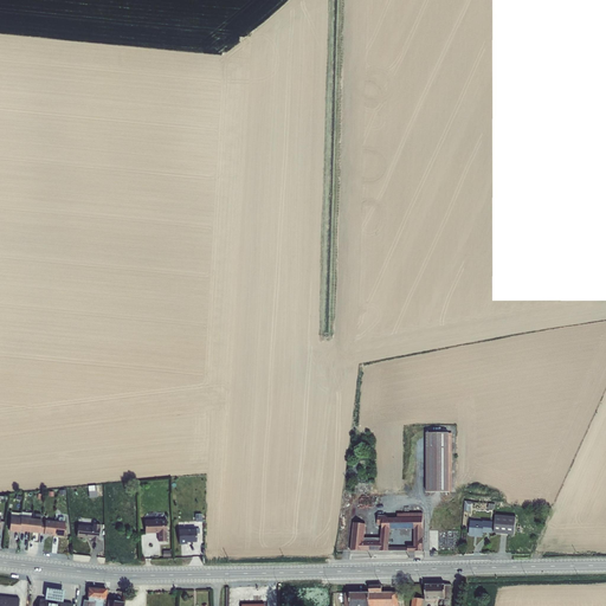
[(425,433),(425,492),(447,492),(451,492),(451,433),(447,433),(425,433)]
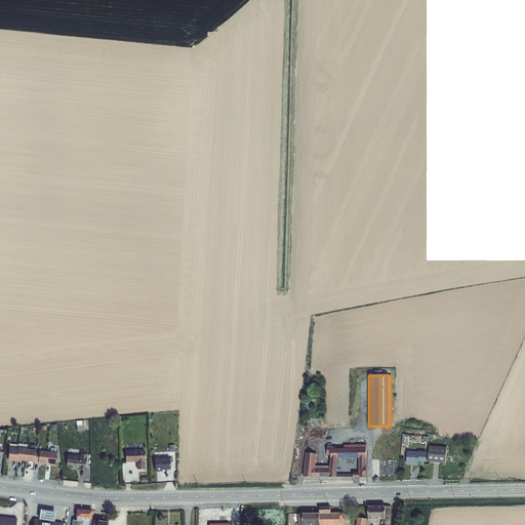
[(9,448),(7,460),(16,460),(17,449),(17,448),(18,444),(9,443),(9,448)]
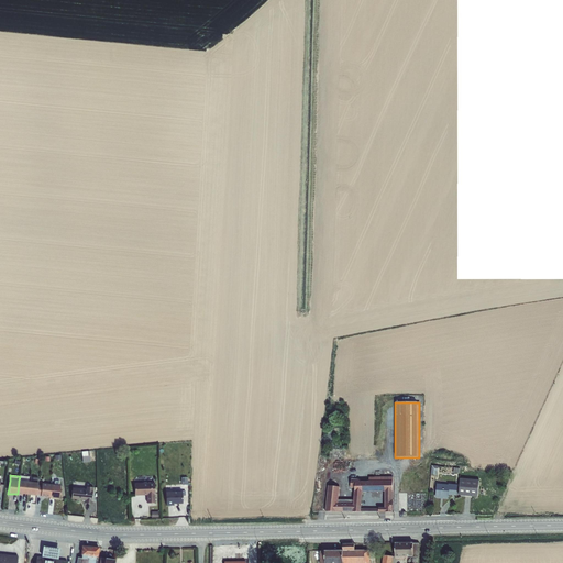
[(19,482),(18,494),(22,495),(22,494),(28,495),(29,482),(29,476),(20,475),(20,476),(19,481),(19,482)]
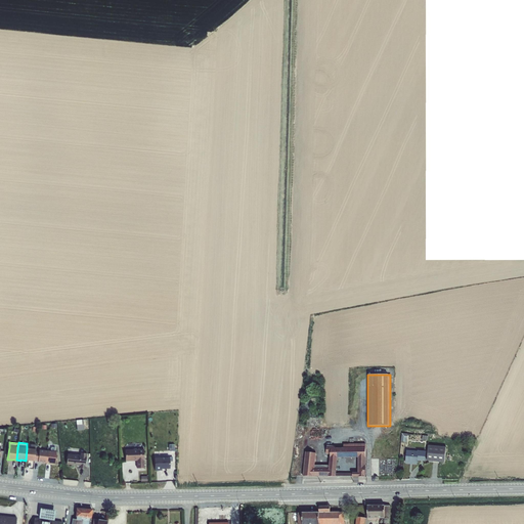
[(330,454),(330,465),(314,465),(315,452),(305,451),(303,476),(336,477),(358,477),(365,477),(365,447),(365,443),(343,443),(343,447),(335,447),(335,445),(326,445),(325,454),(330,454)]
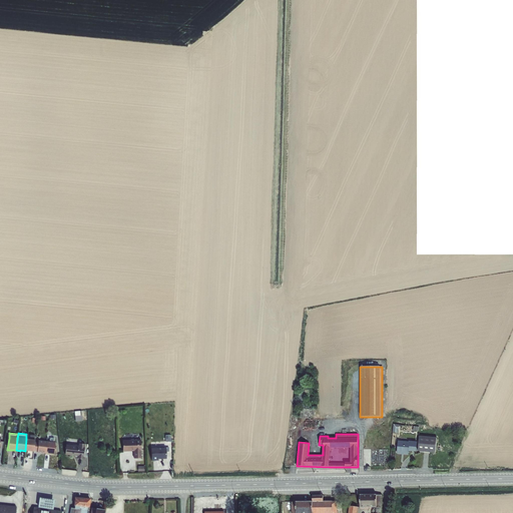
[(419,436),(418,451),(435,453),(437,438),(419,436)]
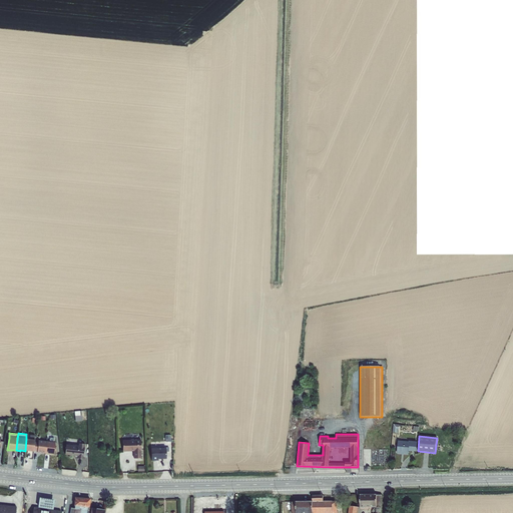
[(26,439),(25,451),(33,452),(33,451),(34,442),(34,440),(26,439)]
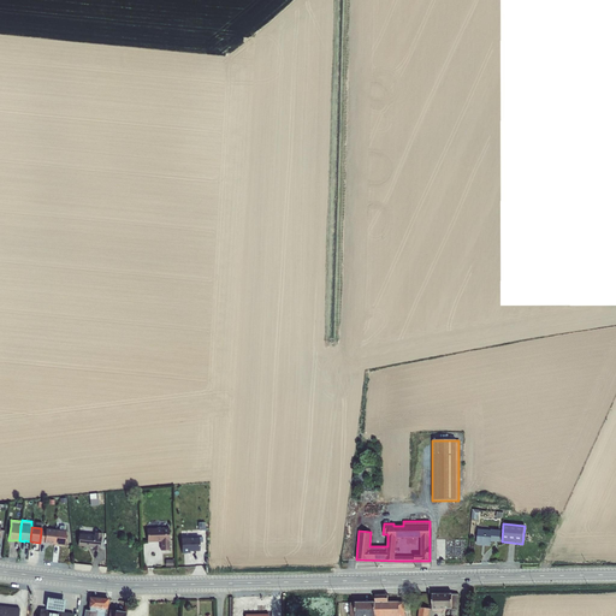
[(41,531),(40,542),(45,542),(45,544),(54,544),(55,529),(46,528),(46,531),(41,531)]
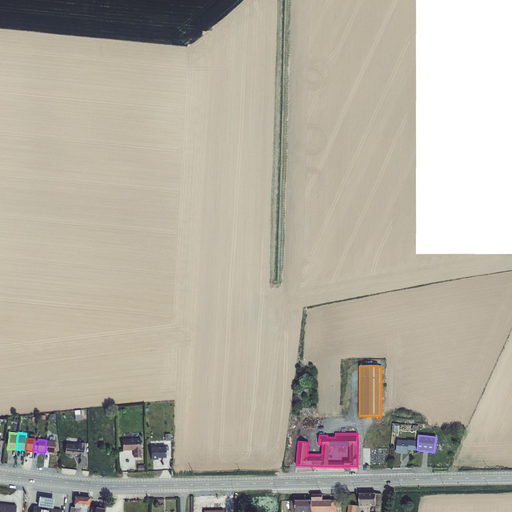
[(140,439),(122,439),(122,450),(133,450),(133,457),(141,457),(140,439)]
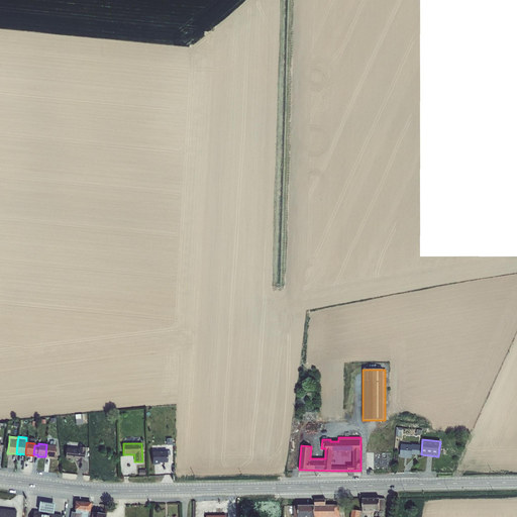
[(46,444),(45,456),(54,457),(56,445),(46,444)]
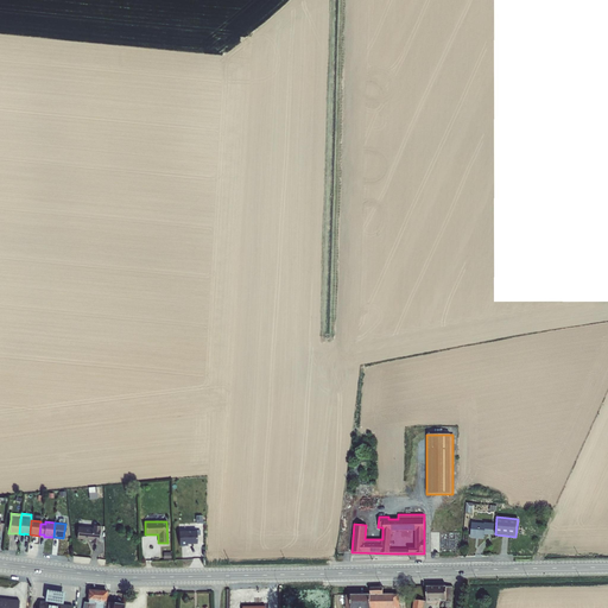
[(472,523),(470,538),(483,539),(485,534),(493,536),(494,524),(485,523),(483,524),(472,523)]
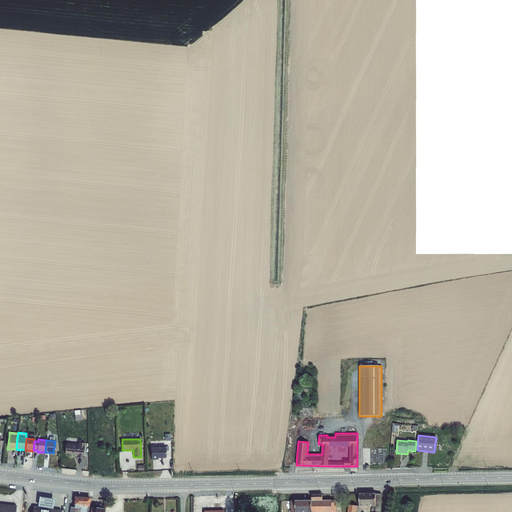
[(66,443),(65,454),(78,455),(77,457),(83,458),(85,443),(79,443),(79,445),(66,443)]
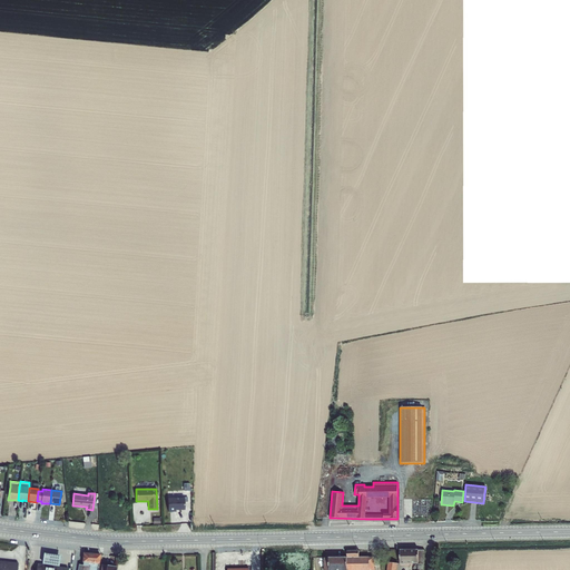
[(184,498),(168,499),(168,512),(176,511),(176,510),(185,510),(184,498)]
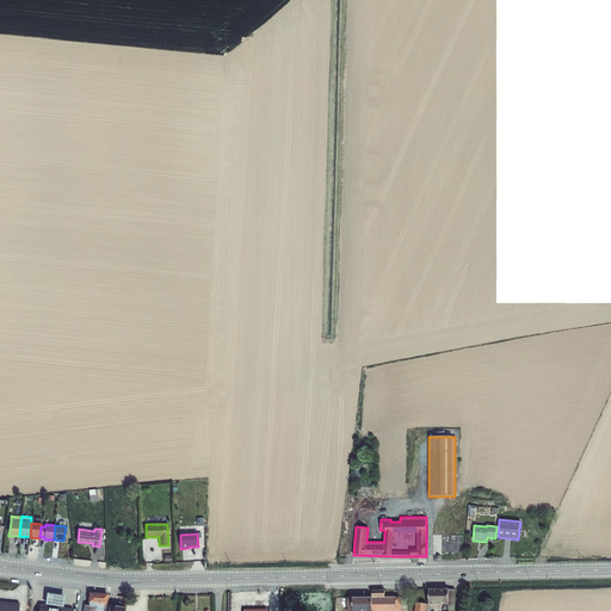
[(371,610),(401,610),(401,597),(384,597),(384,590),(372,590),(371,598),(371,610)]
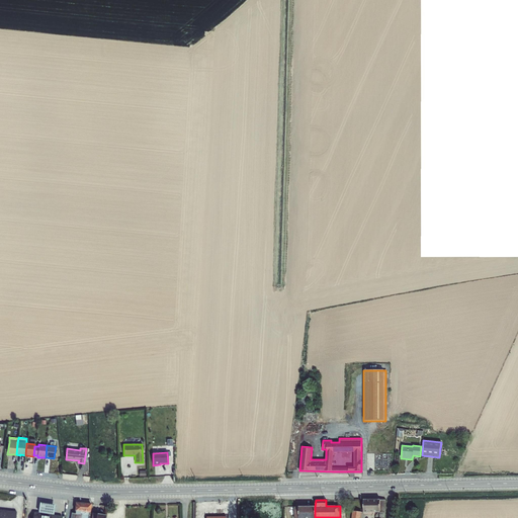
[(363,500),(363,513),(378,512),(377,517),(384,517),(385,512),(385,500),(379,500),(363,500)]
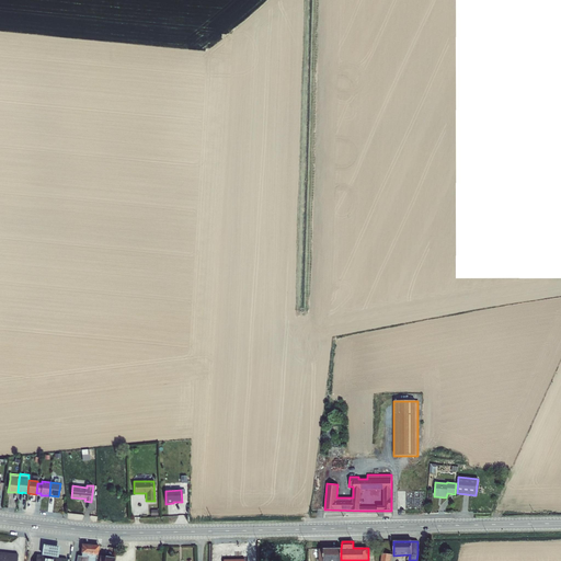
[(44,544),(43,554),(58,557),(60,546),(44,544)]
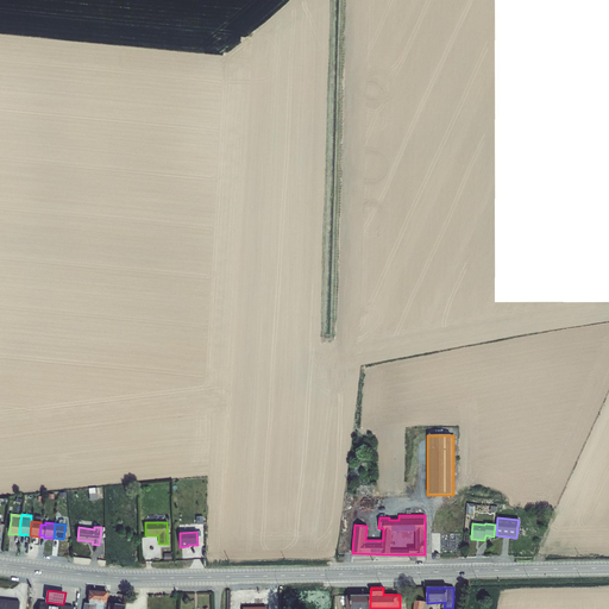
[(102,608),(105,602),(106,602),(107,592),(88,590),(88,601),(88,603),(83,603),(82,608),(102,608)]
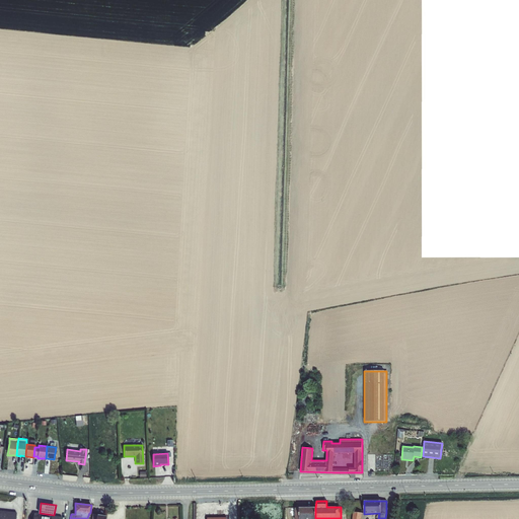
[(299,508),(295,508),(294,518),(315,518),(315,508),(299,508)]
